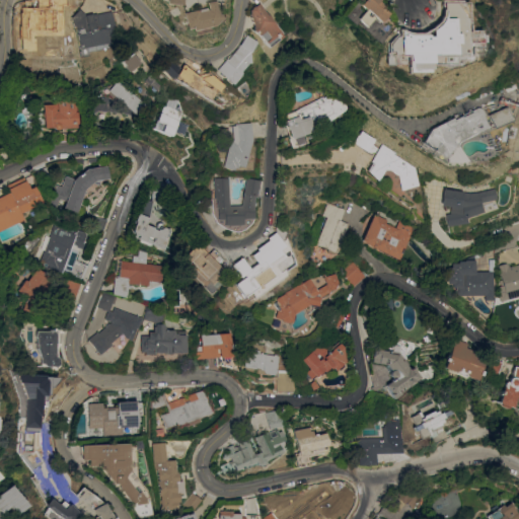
[(58,0),(59,2),(54,4),(57,16),(55,17),(56,20),(38,24),(38,23),(25,26),(19,0),(58,0)]
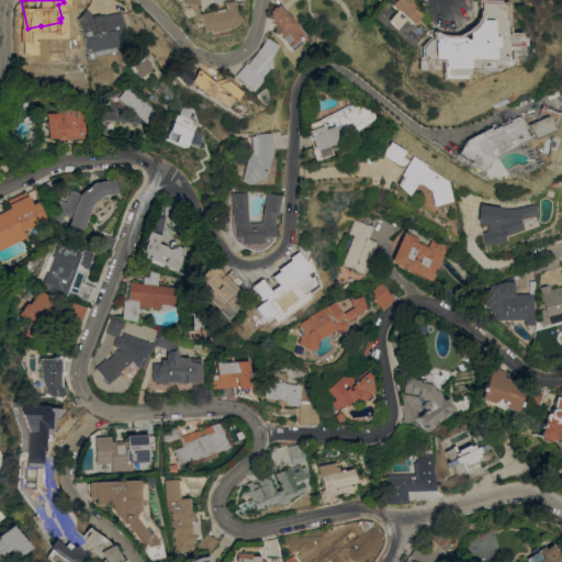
[(208,33),(208,30),(201,31),(198,13),(222,8),(223,10),(225,10),(223,2),(233,0),(235,11),(242,19),(231,27),(208,33)]
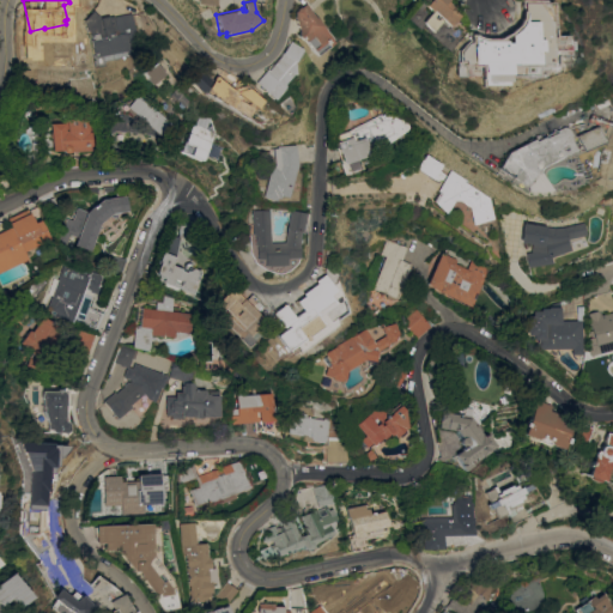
[(445,0),(445,1),(453,7),(450,8),(457,16),(447,25),(441,19),(429,31),(422,24),(423,23),(420,20),(429,11),(417,0),(445,0)]
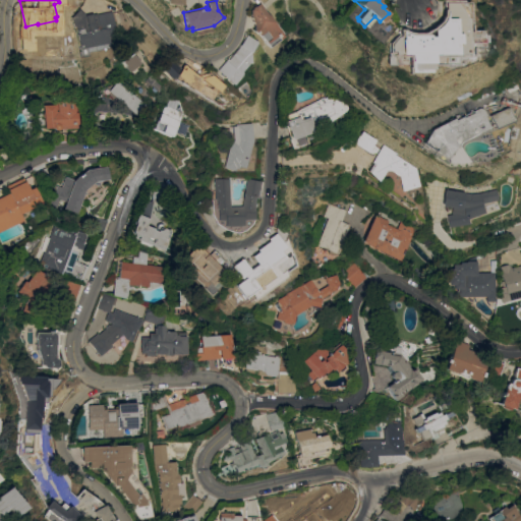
[(254,3),(255,5),(257,3),(264,11),(265,9),(282,34),(280,35),(282,37),(267,47),(257,35),(257,36),(251,31),(251,25),(248,13),(249,9),(250,8),(250,6),(251,5),(254,3)]
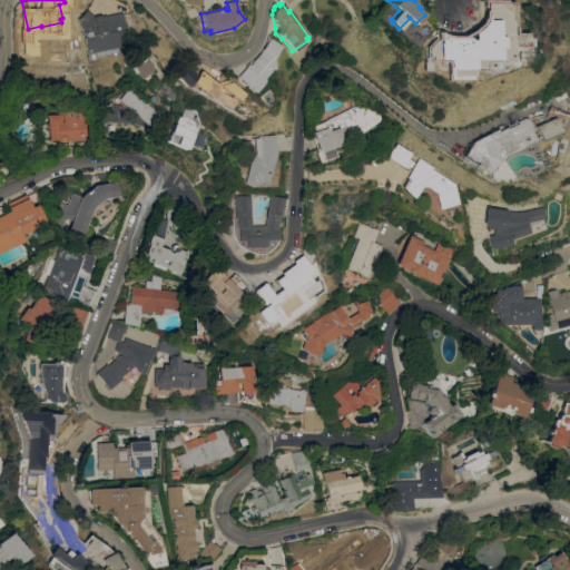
[(87,9),(95,17),(89,21),(91,23),(94,20),(95,20),(95,19),(100,18),(100,16),(123,11),(127,39),(119,40),(120,46),(87,52),(84,31),(85,29),(84,28),(81,30),(78,19),(78,18),(87,9)]
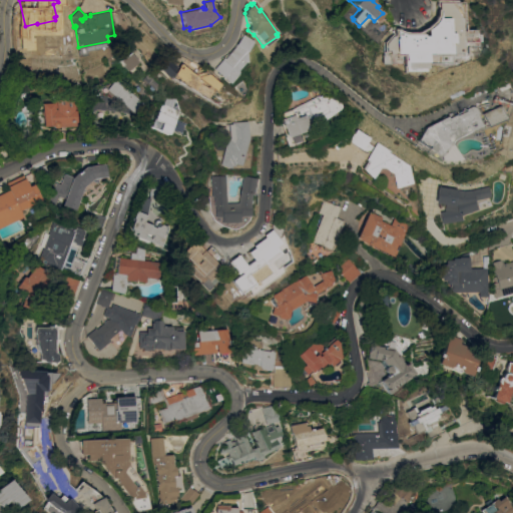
[(445,20),(439,30),(451,36),(443,50),(442,49),(439,54),(429,49),(412,54),(406,63),(397,57),(398,55),(391,51),(397,41),(387,35),(392,27),(406,35),(424,30),(433,14),(445,20)]
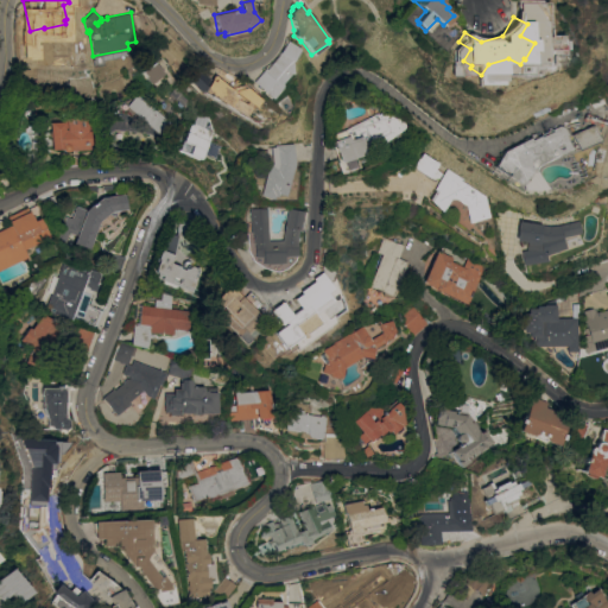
[(298,49),(291,61),(291,74),(287,74),(279,82),(279,84),(279,86),(279,87),(270,99),(251,81),(263,67),(264,68),(278,54),(286,40),(287,42),(298,49)]
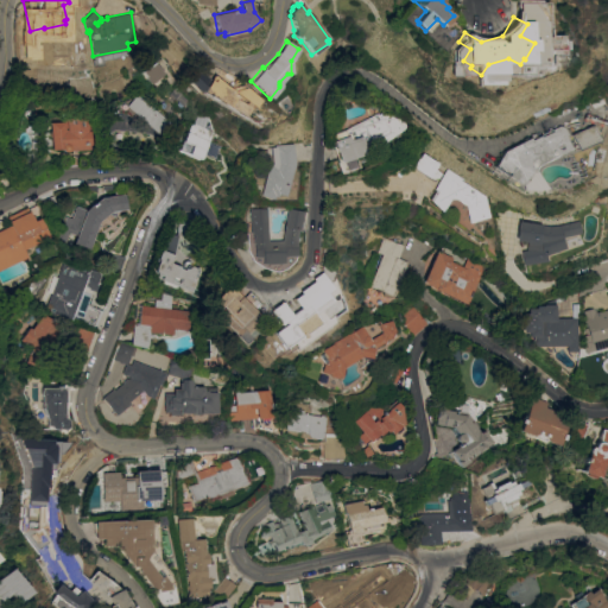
[(153,62),(163,73),(157,77),(160,81),(154,86),(152,82),(151,83),(145,76),(141,71),(153,62)]
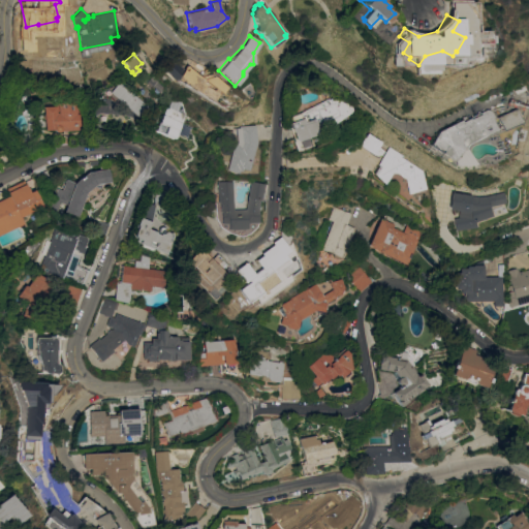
[(223,81),(216,92),(217,93),(211,102),(187,87),(181,81),(182,79),(178,75),(184,66),(193,73),(192,74),(196,78),(204,66),(207,68),(223,81)]
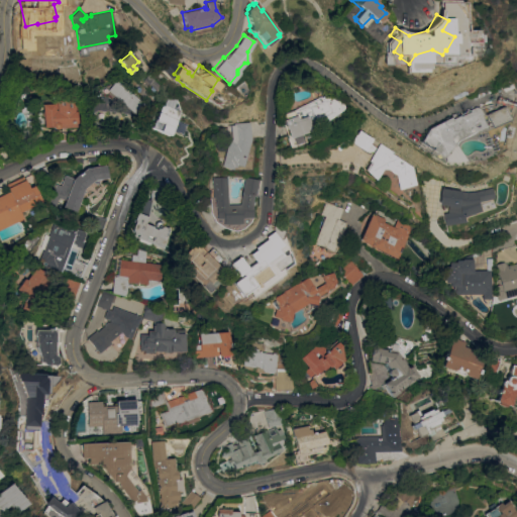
[(145,104),(136,114),(117,98),(115,100),(107,93),(89,98),(86,90),(119,81),(145,104)]
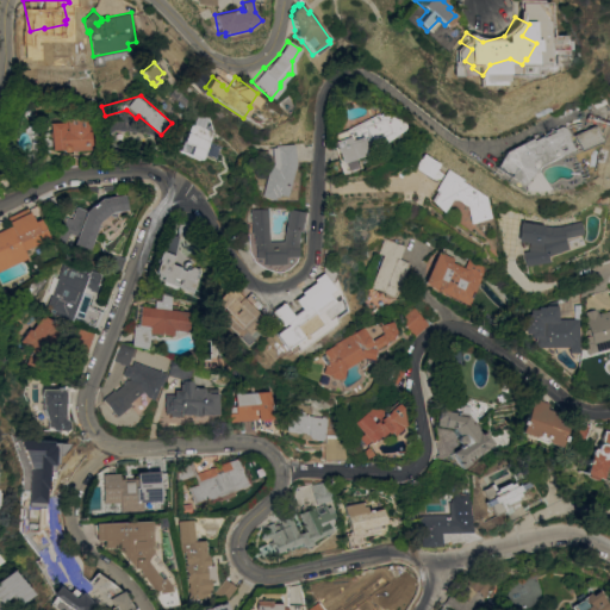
[(358,161),(360,168),(356,168),(358,169),(347,173),(347,172),(342,174),(334,148),(336,147),(334,142),(337,141),(335,134),(347,130),(390,107),(396,118),(403,116),(406,123),(403,124),(406,129),(368,154),(368,156),(358,161)]
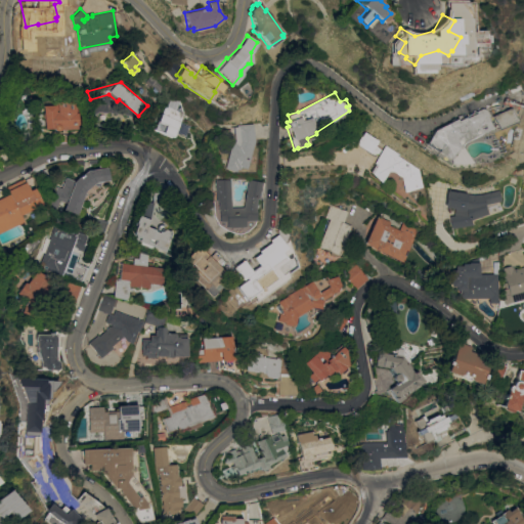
[(424,143),(432,130),(456,117),(457,120),(465,116),(459,104),(472,97),(478,108),(480,107),(483,108),(487,116),(484,117),(490,128),(462,142),(460,146),(468,162),(459,163),(447,163),(447,158),(424,143)]
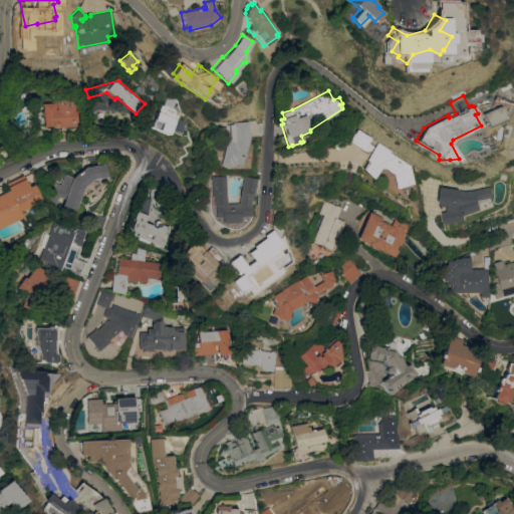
[(52,126),(47,127),(47,125),(44,125),(44,124),(42,124),(42,117),(43,117),(43,114),(41,114),(41,112),(43,112),(43,109),(42,109),(42,105),(42,102),(75,100),(76,125),(59,126),(58,127),(57,129),(55,129),(53,127),(52,126)]
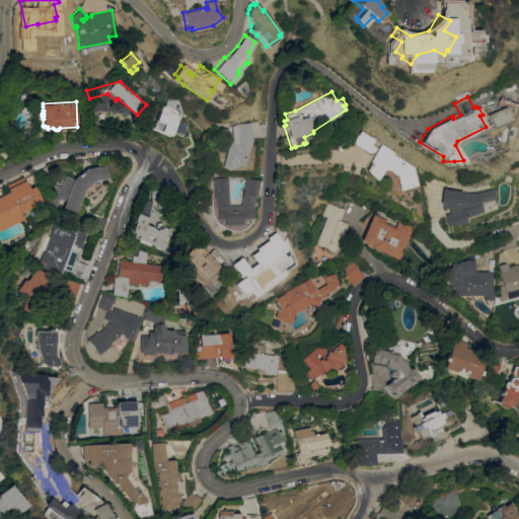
[(504,104),(512,101),(515,108),(507,113),(504,104)]
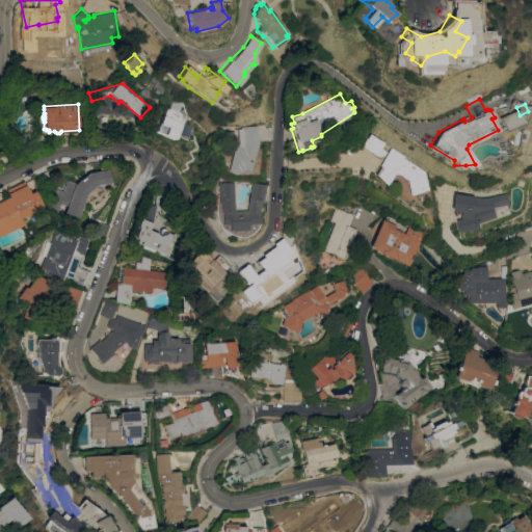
[(185,114),(174,139),(155,131),(166,106),(185,114)]
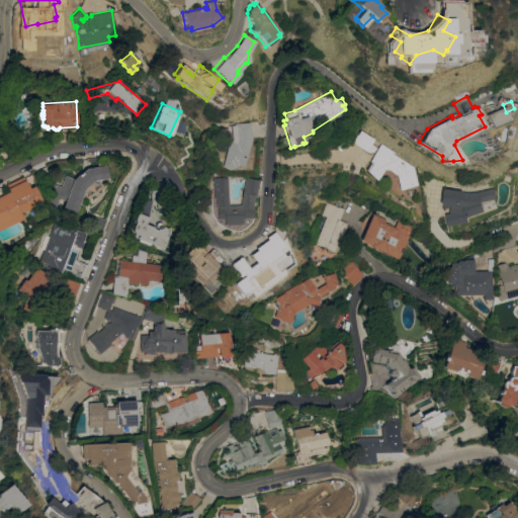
[(484,113),(500,106),(506,119),(490,127),(484,113)]
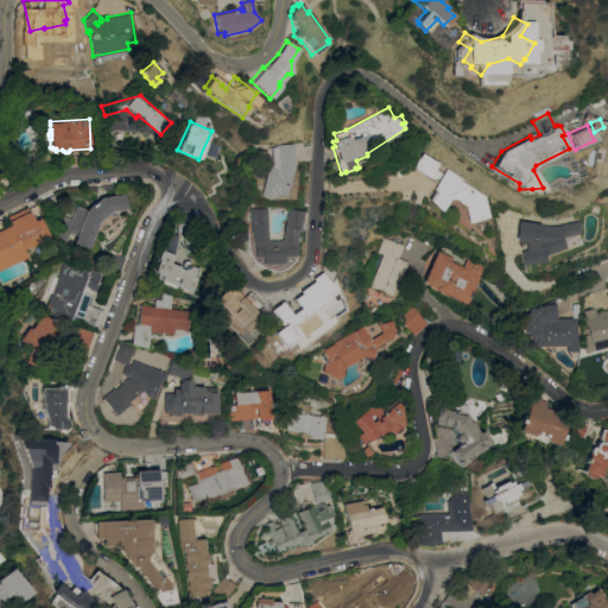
[(270,147),(273,147),(273,145),(292,144),(293,164),(283,196),(276,194),(274,197),(272,196),(271,200),(257,195),(266,165),(260,164),(263,154),(270,157),(270,147)]
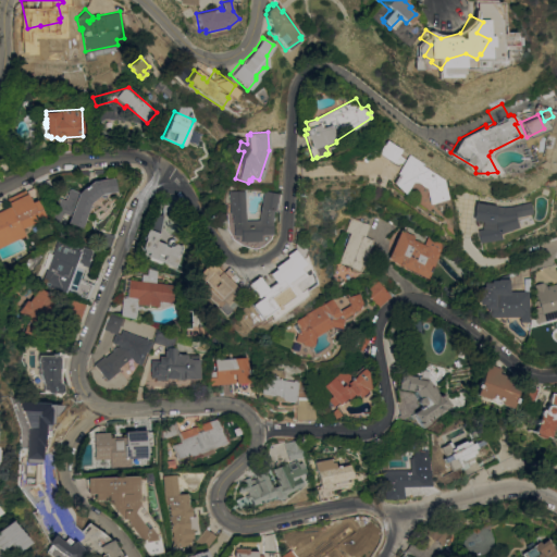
[(400,169),(394,162),(379,152),(384,145),(385,145),(388,140),(403,149),(399,155),(407,160),(410,155),(424,163),(423,165),(444,180),(447,198),(429,203),(426,188),(418,182),(412,182),(405,194),(395,184),(393,183),(398,174),(397,173),(400,169)]
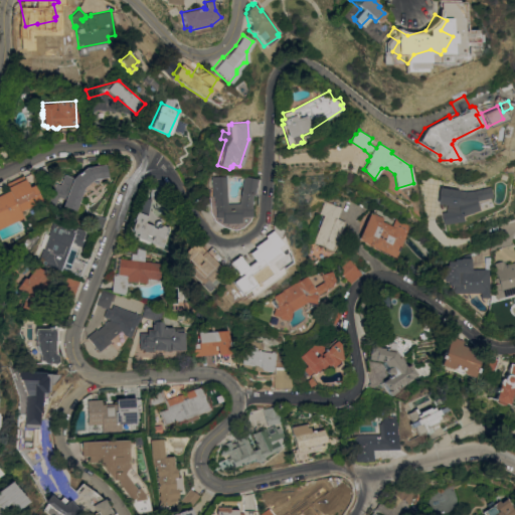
[(0,148),(7,145),(13,156),(2,162),(0,158),(0,148)]
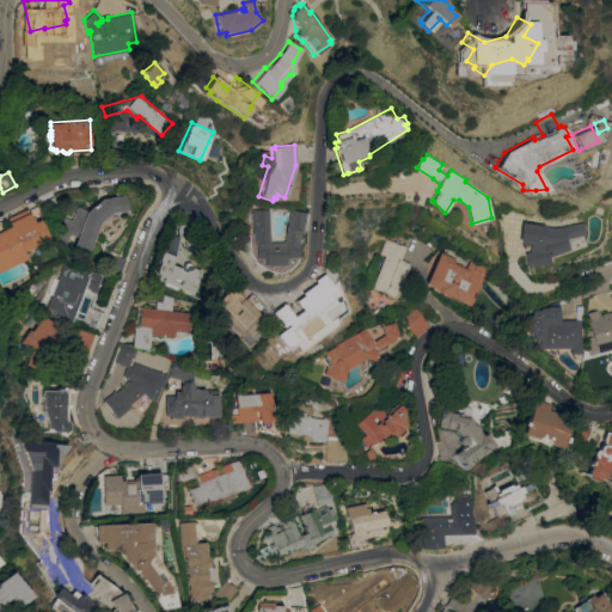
[(607,206),(595,206),(595,201),(607,193),(607,206)]
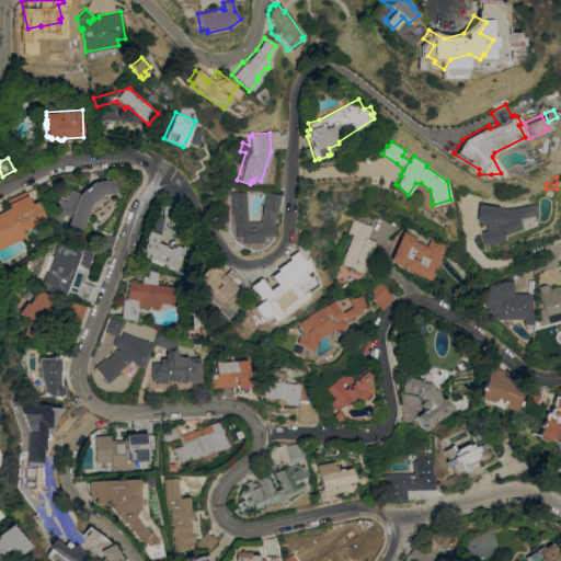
[(81,229),(68,225),(70,218),(63,215),(59,221),(50,218),(54,210),(56,210),(60,198),(66,201),(70,191),(80,194),(93,183),(114,180),(116,193),(101,196),(90,204),(81,229)]
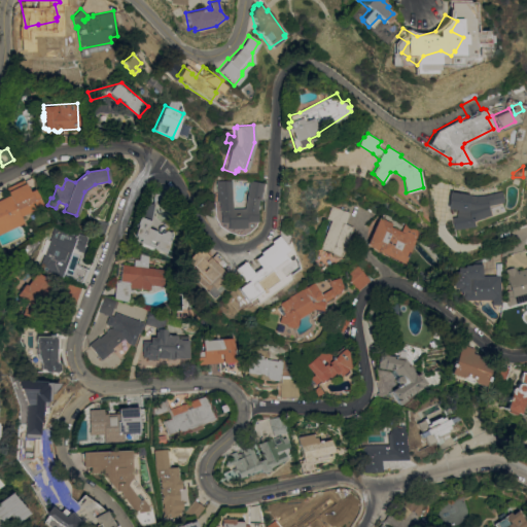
[(0,196),(7,192),(5,188),(24,180),(29,191),(34,189),(42,205),(20,216),(23,222),(0,233),(0,196)]
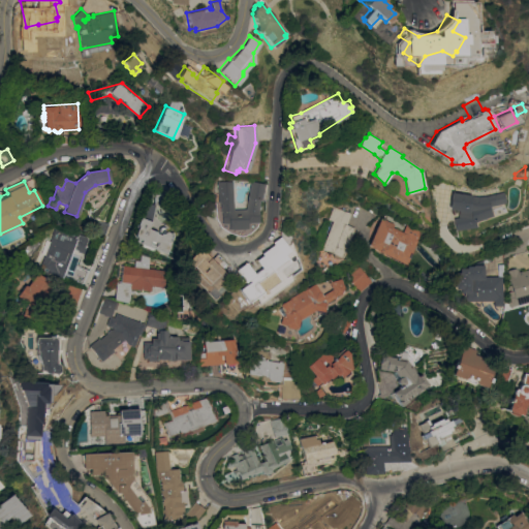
[(245,222),(245,228),(225,229),(225,222),(218,223),(218,212),(217,212),(217,203),(215,203),(215,182),(229,181),(230,210),(243,209),(248,181),(262,183),(261,192),(260,198),(259,198),(259,200),(257,199),(255,209),(256,222),(245,222)]
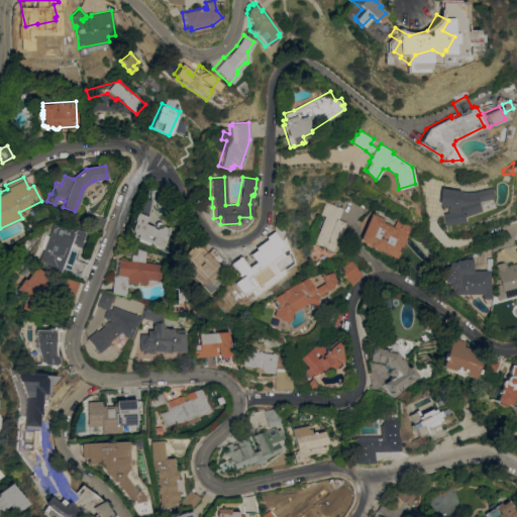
[(149,187),(164,187),(164,199),(149,199),(149,187)]
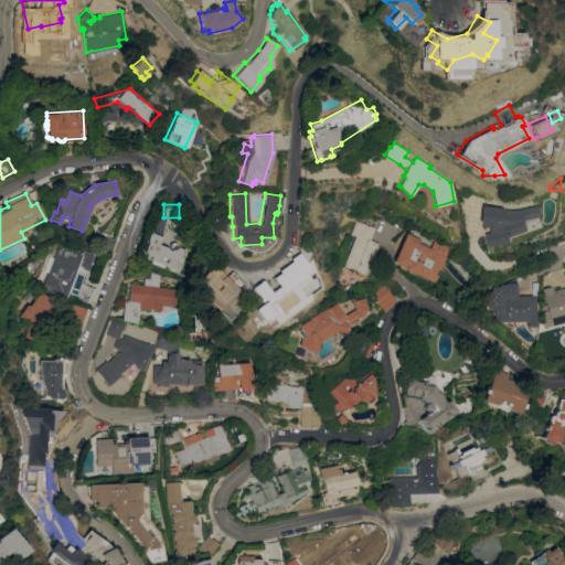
[(536,205),(539,217),(521,221),(524,231),(505,238),(508,243),(484,246),(482,233),(488,233),(489,225),(478,223),(481,205),(509,211),(536,205)]
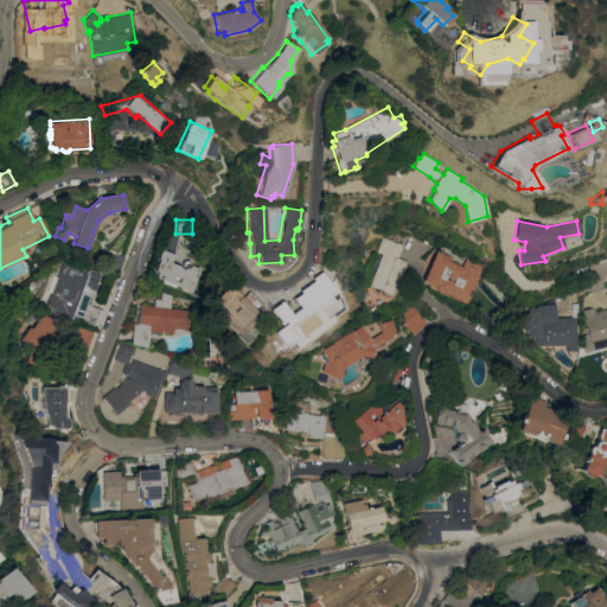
[(157,257),(161,247),(163,247),(167,232),(177,244),(170,262),(179,266),(179,267),(181,267),(180,266),(180,263),(181,262),(183,260),(185,260),(187,260),(189,261),(190,262),(190,264),(198,268),(191,286),(192,286),(190,291),(177,286),(176,289),(160,283),(161,280),(158,279),(157,278),(155,276),(155,273),(155,272),(154,272),(154,270),(154,268),(158,259),(157,257)]
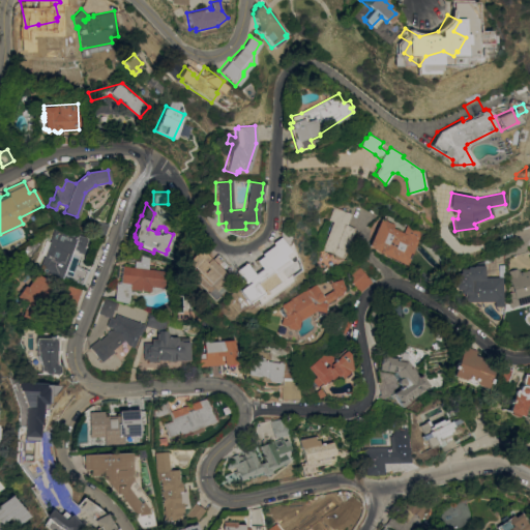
[(334,222),(329,221),(335,207),(352,214),(347,225),(355,229),(343,259),(342,258),(341,260),(333,257),(334,255),(322,249),(334,222)]
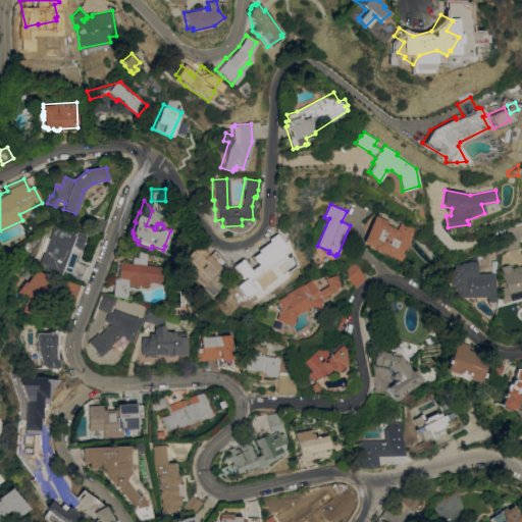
[(376,215),(388,221),(386,224),(397,229),(401,221),(415,228),(400,261),(374,249),(363,242),(376,215)]
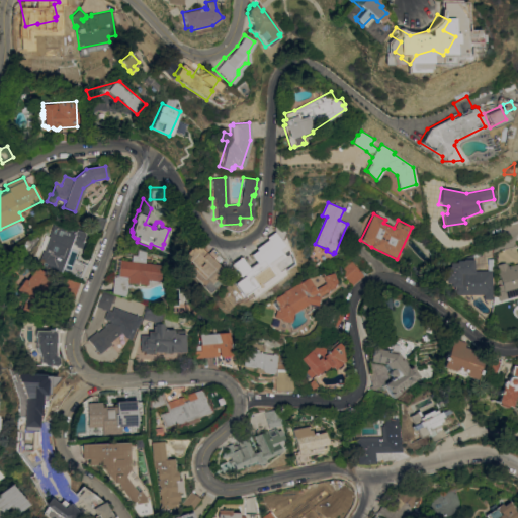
[(71,245),(60,273),(38,264),(55,221),(66,225),(66,223),(74,226),(74,228),(86,233),(83,241),(84,241),(81,249),(71,245)]
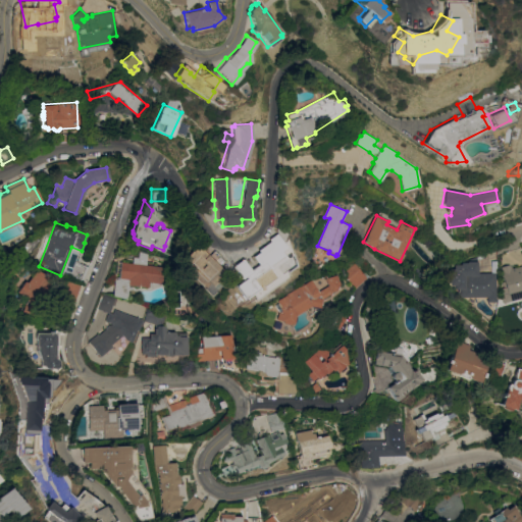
[(255,252),(269,242),(268,241),(274,236),(282,247),(279,250),(282,254),(268,264),(274,273),(271,275),(273,278),(253,293),(241,275),(238,277),(229,266),(254,250),(255,252)]
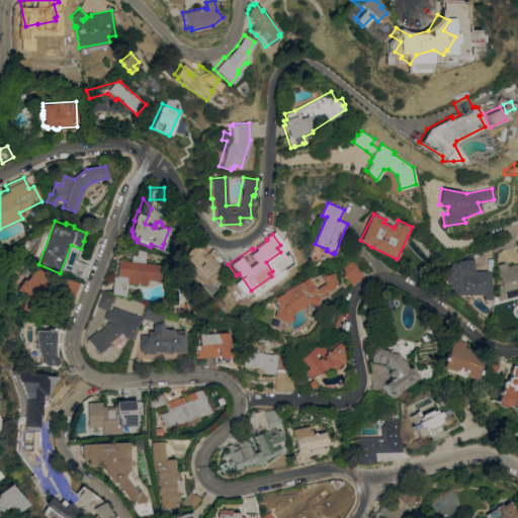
[(180,257),(194,243),(221,270),(208,282),(206,281),(204,282),(180,257)]
